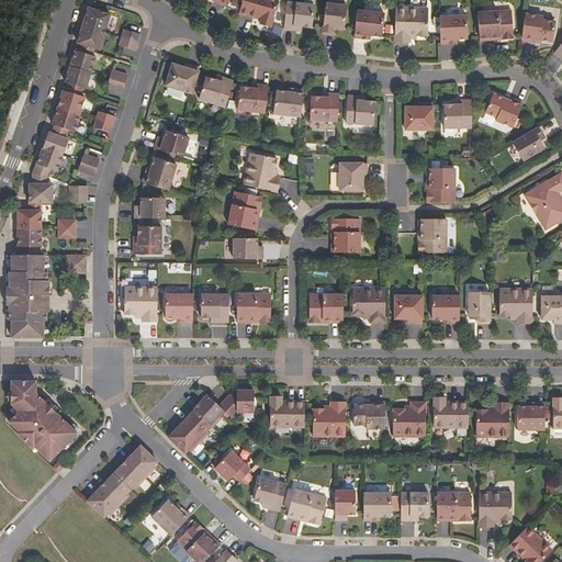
[(279,0),(243,0),(239,13),(259,19),(260,17),(262,18),(262,20),(260,24),(271,27),(279,0)]
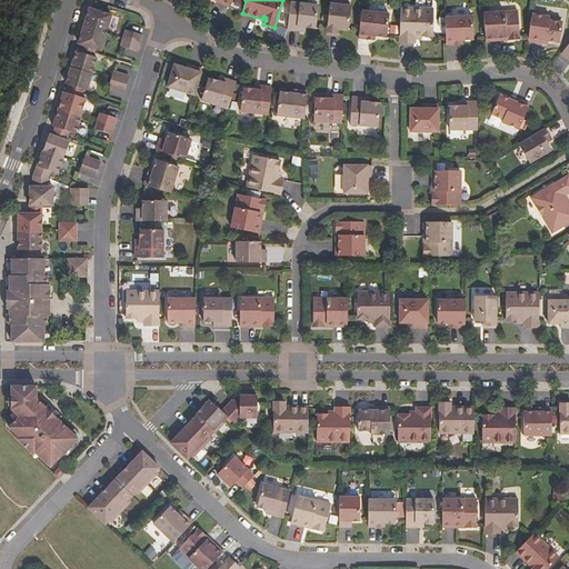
[(317,29),(319,6),(291,2),(288,29),(299,31),(300,27),(306,27),(317,29)]
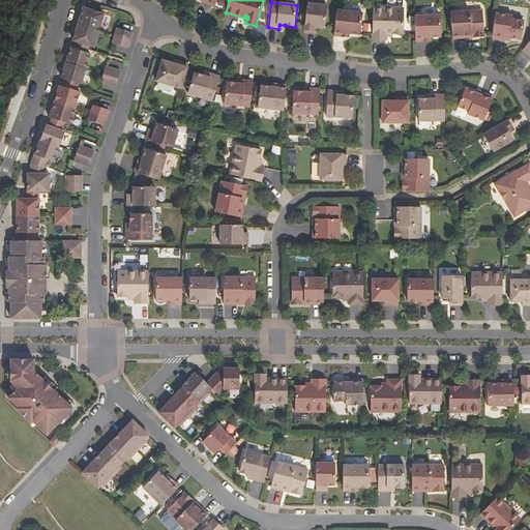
[(325,28),(327,5),(307,3),(304,32),(313,33),(314,27),(317,27),(325,28)]
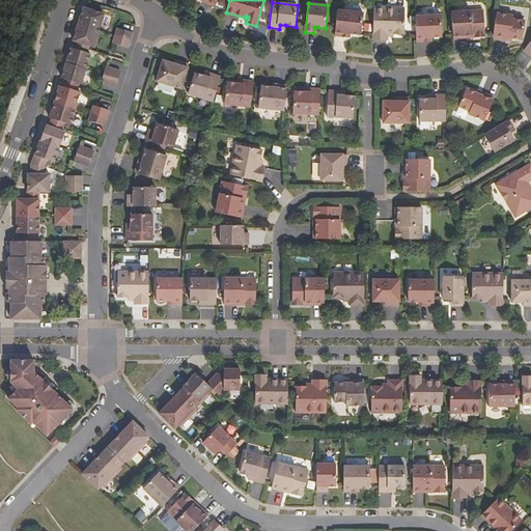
[(404,34),(404,8),(374,7),(373,39),(387,40),(387,36),(387,35),(394,35),(394,33),(404,34)]
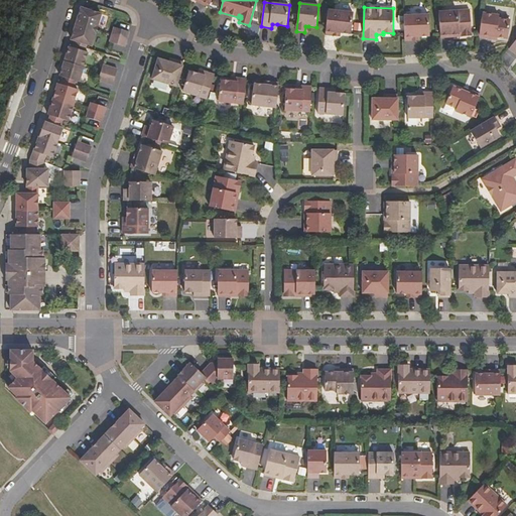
[(97,29),(102,14),(82,8),(77,23),(97,29)]
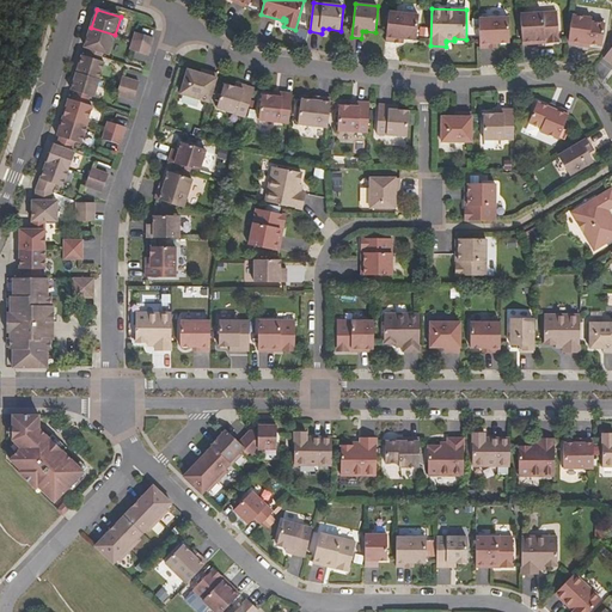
[(416,40),(420,16),(390,12),(386,41),(396,42),(396,37),(403,38),(416,40)]
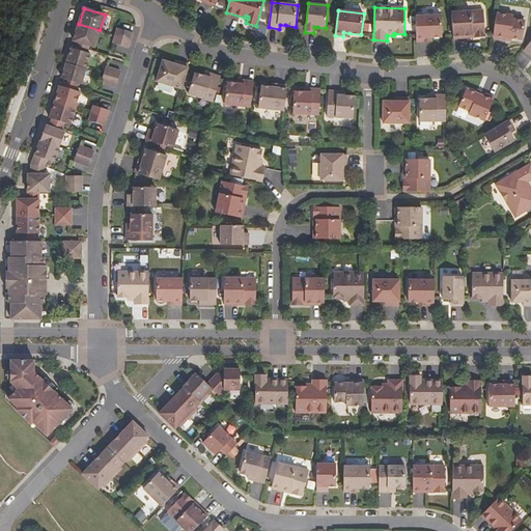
[(485,36),(483,10),(452,12),(453,38),(470,37),(470,34),(475,34),(475,37),(485,36)]
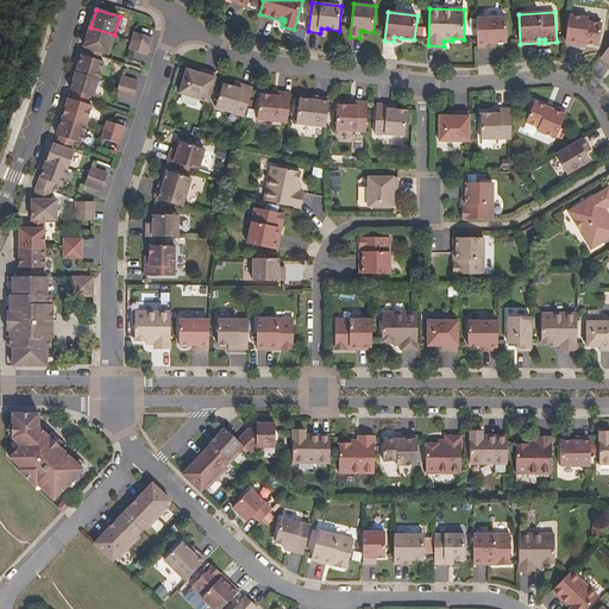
[(600,45),(602,24),(589,22),(589,18),(570,16),(565,44),(582,46),(583,43),(588,44),(600,45)]
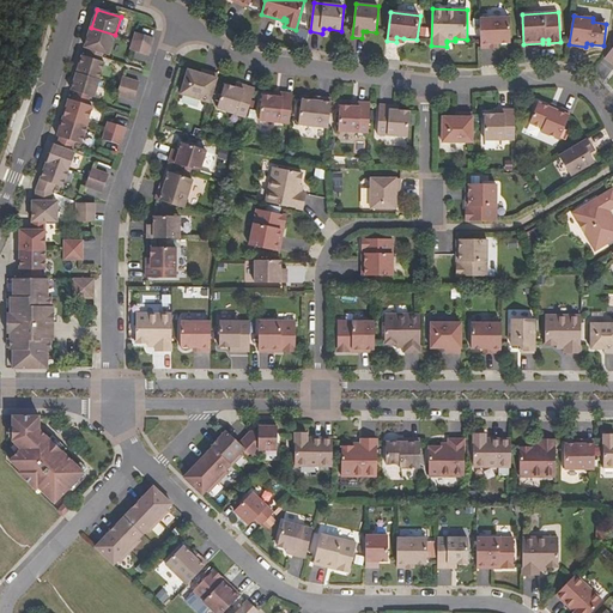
[(510,42),(510,18),(480,18),(481,48),(491,48),(491,43),(498,43),(510,42)]
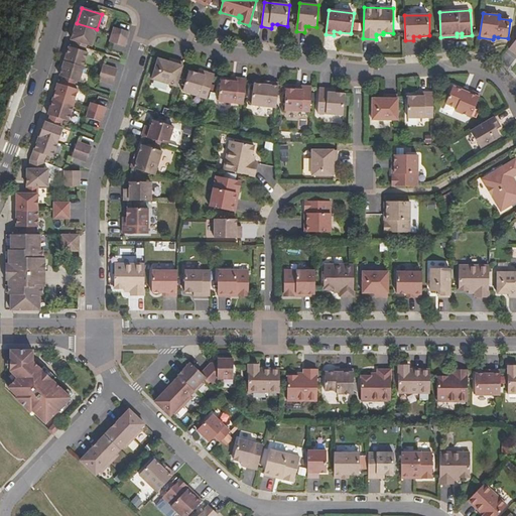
[(92,45),(97,29),(77,23),(72,39),(75,40),(74,44),(86,47),(87,44),(92,45)]
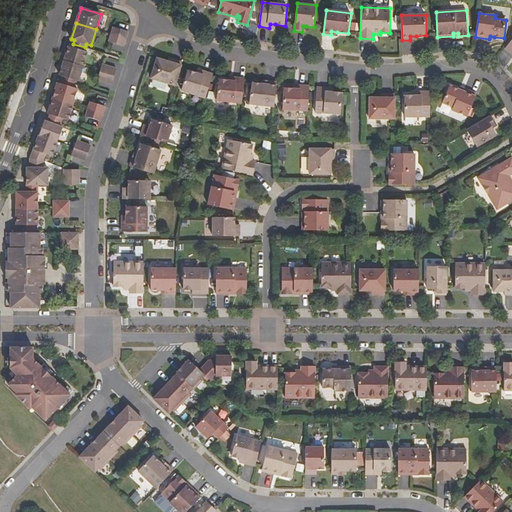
[(126,39),(128,31),(114,27),(112,34),(126,39)]
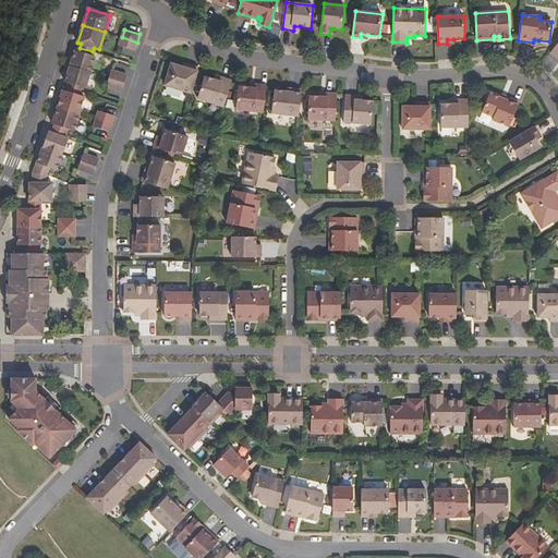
[(135,50),(137,43),(122,37),(119,46),(135,50)]
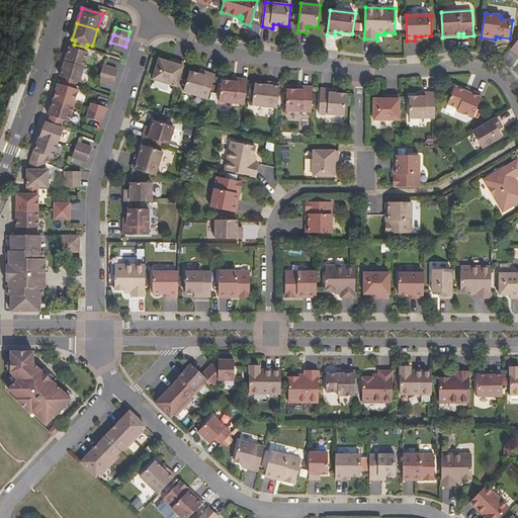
[(84,68),(88,53),(85,52),(86,48),(74,45),(73,48),(70,47),(65,62),(84,68)]
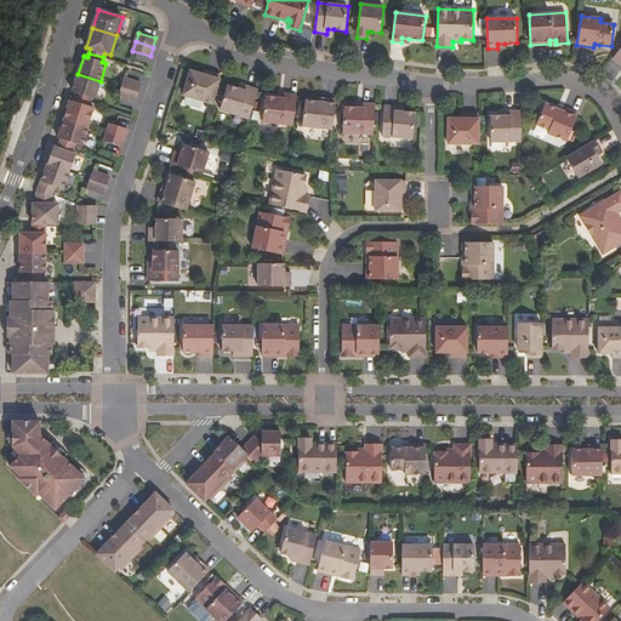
[(212,103),(221,75),(212,73),(211,77),(204,74),(191,70),(183,95),(212,103)]
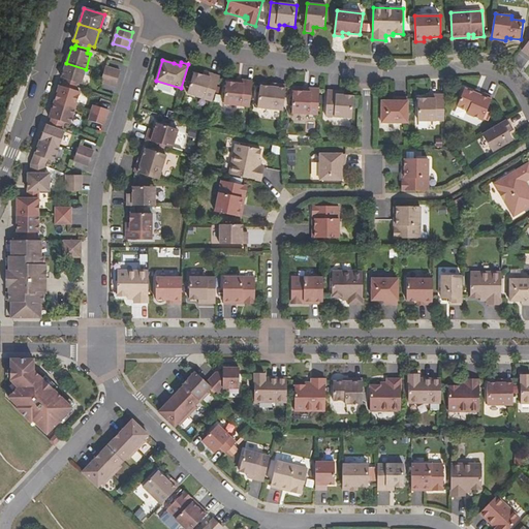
[(81,84),(86,69),(66,63),(62,78),(65,79),(64,83),(76,87),(78,83),(81,84)]
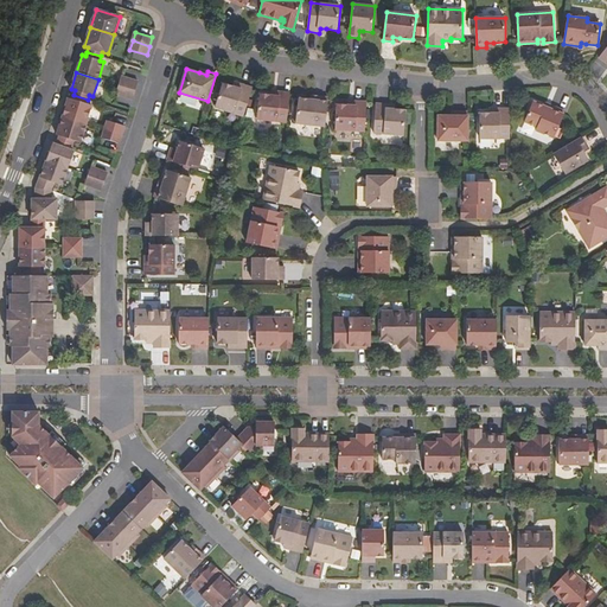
[(135,90),(139,82),(121,76),(119,85),(135,90)]
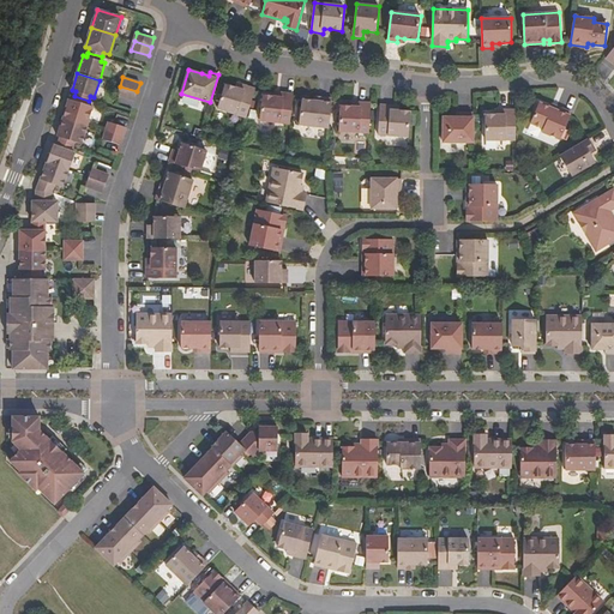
[(247,118),(256,89),(244,85),(242,90),(236,88),(226,84),(217,108),(247,118)]
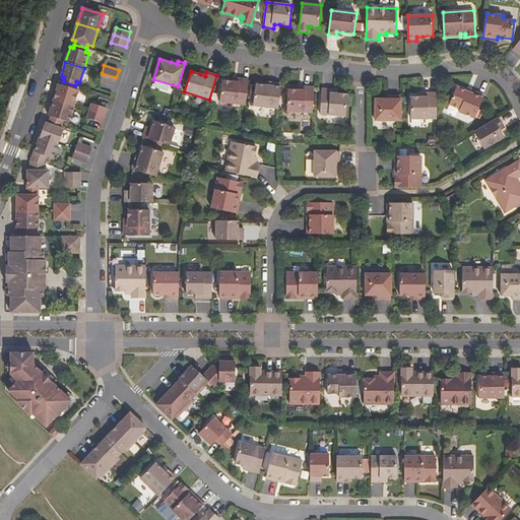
[(116,77),(102,73),(100,80),(114,85),(116,77)]
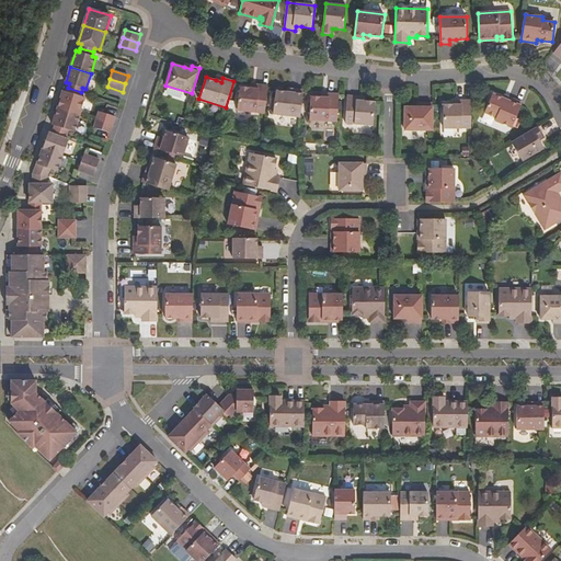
[(265,113),(268,86),(256,84),(256,89),(251,88),(240,87),(238,110),(265,113)]
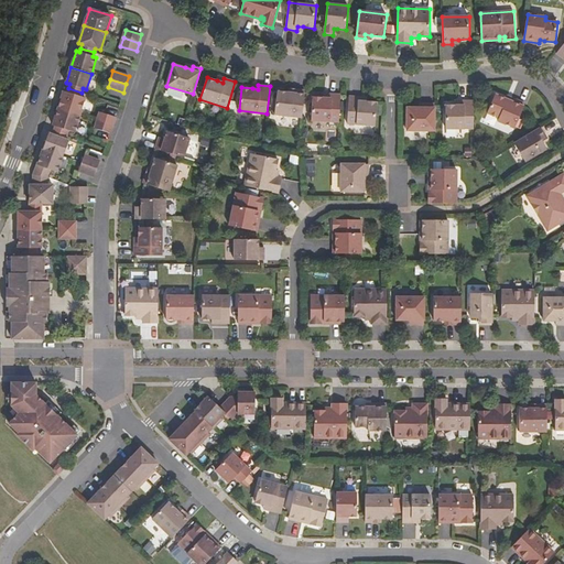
[(80,115),(86,98),(80,96),(82,93),(68,88),(67,93),(64,91),(58,108),(80,115)]
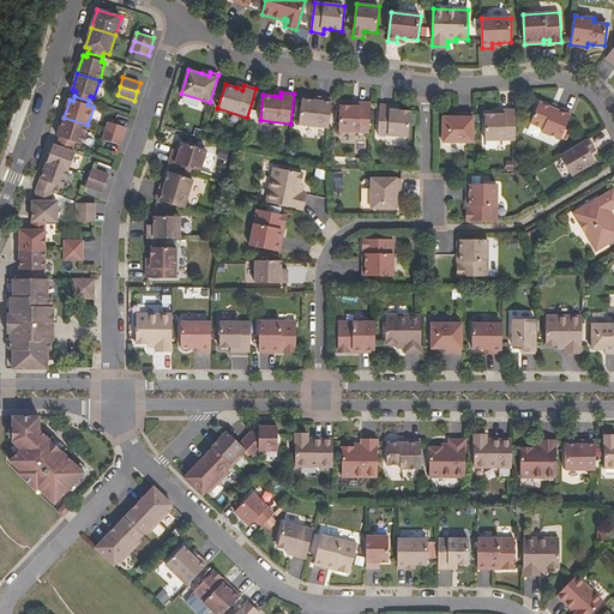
[(329,128),(332,98),(323,97),(323,102),(315,101),(302,100),(299,125),(329,128)]
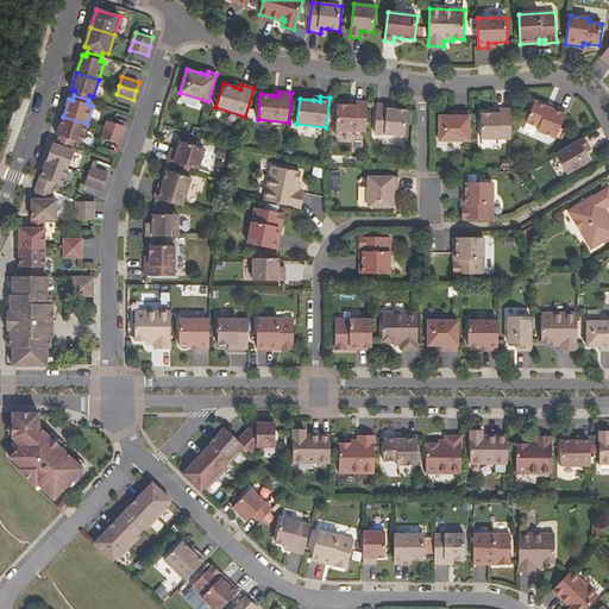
[(366,132),(369,102),(356,101),(356,106),(349,106),(338,105),(337,130),(366,132)]
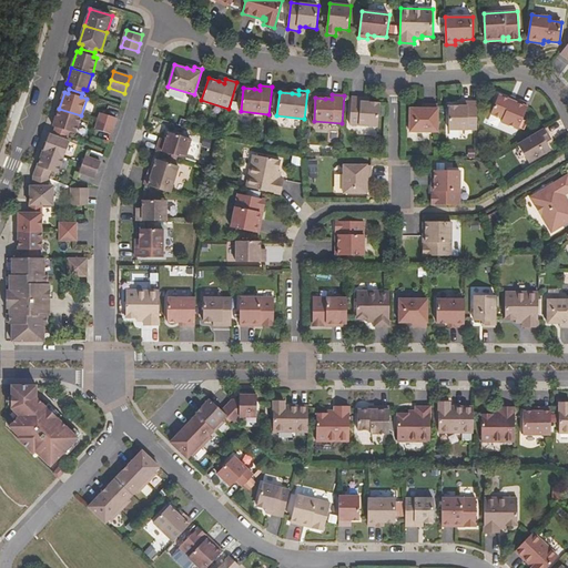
[(518,129),(529,104),(515,98),(514,101),(509,99),(499,94),(490,113),(503,119),(501,122),(518,129)]
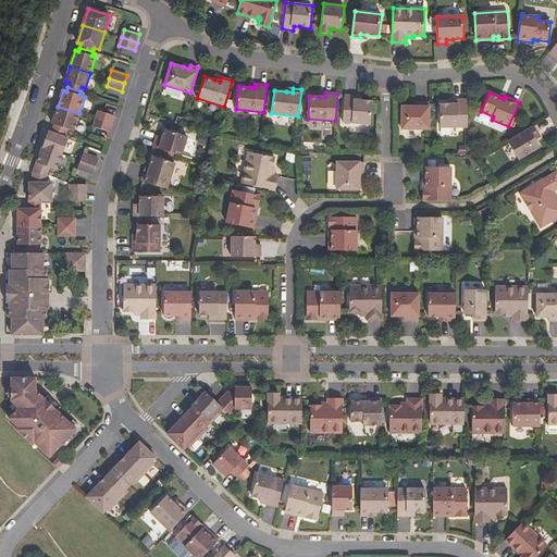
[(371,124),(372,101),(362,100),(356,100),(356,96),(345,95),(343,122),(371,124)]
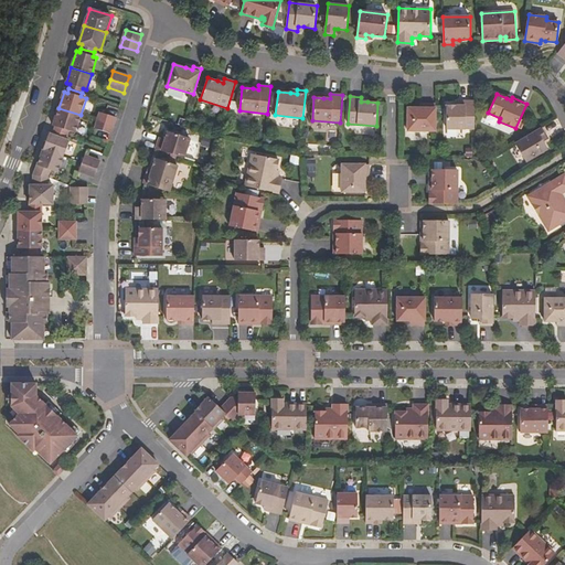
[(475,129),(475,102),(464,102),(464,106),(457,106),(447,106),(447,129),(475,129)]
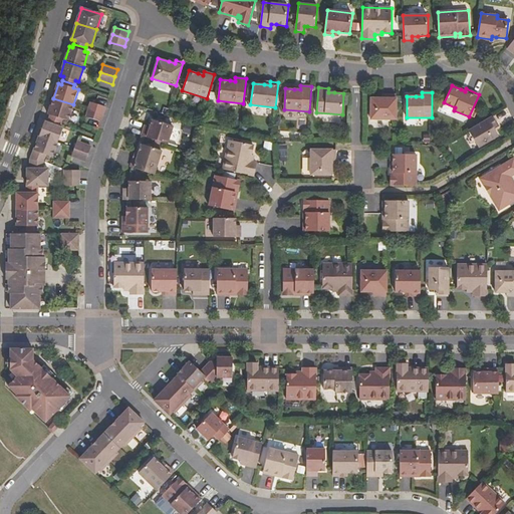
[(397,119),(397,94),(389,94),(389,98),(381,98),(371,98),(371,119),(397,119)]
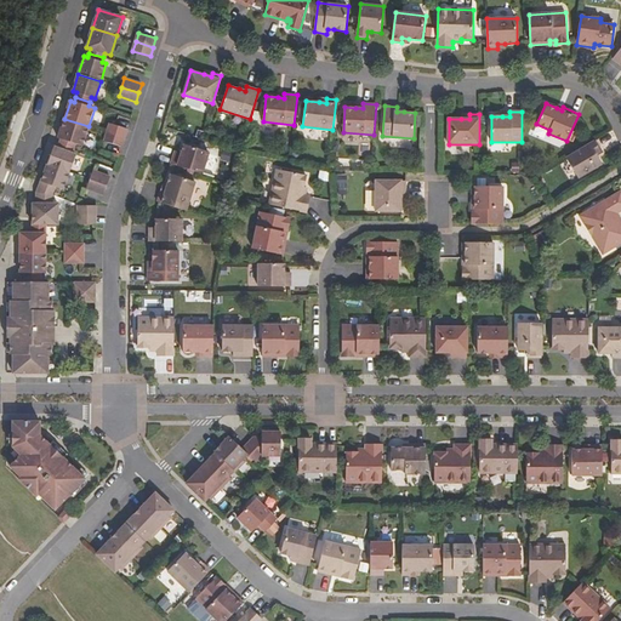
[(83,146),(89,126),(64,119),(58,138),(61,140),(60,143),(74,148),(75,143),(83,146)]
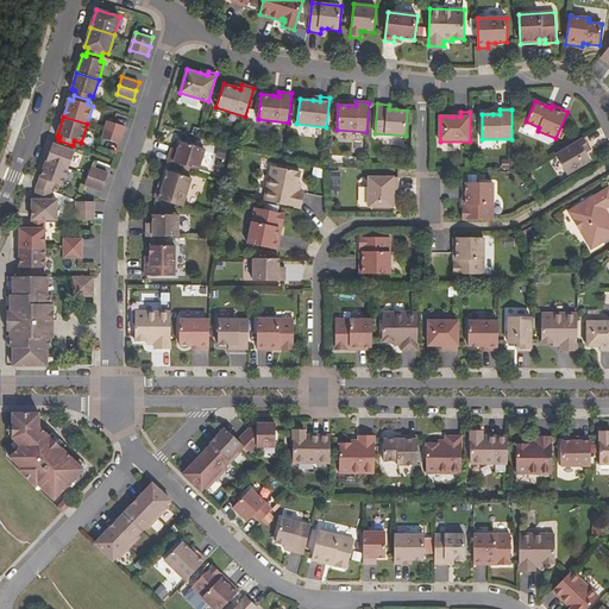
[(123,136),(125,126),(108,121),(105,130),(123,136)]
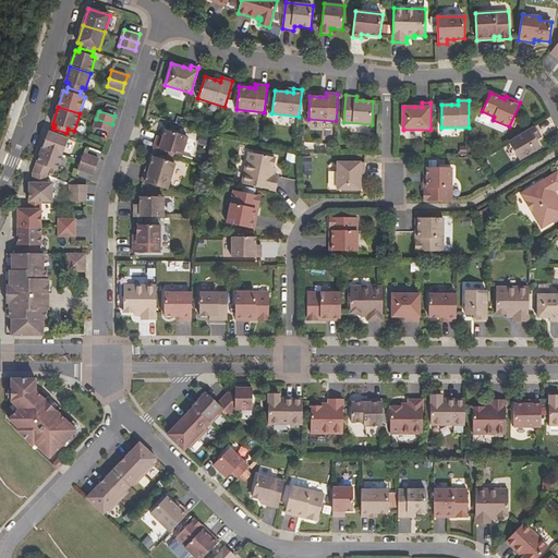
[(109,132),(112,124),(96,119),(94,128),(109,132)]
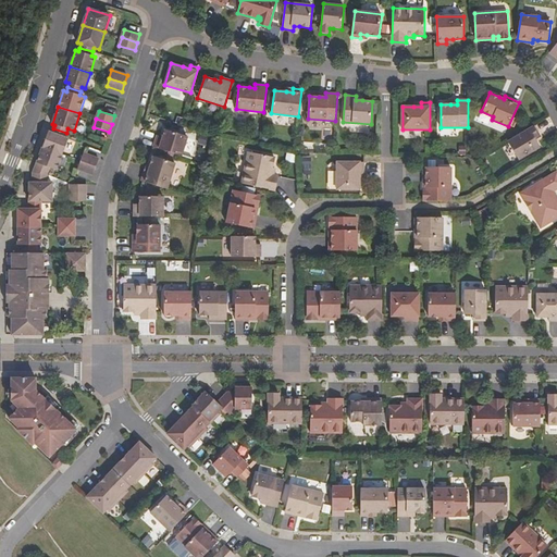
[(519,159),(540,147),(535,140),(533,137),(539,134),(534,126),(508,141),(519,159)]
